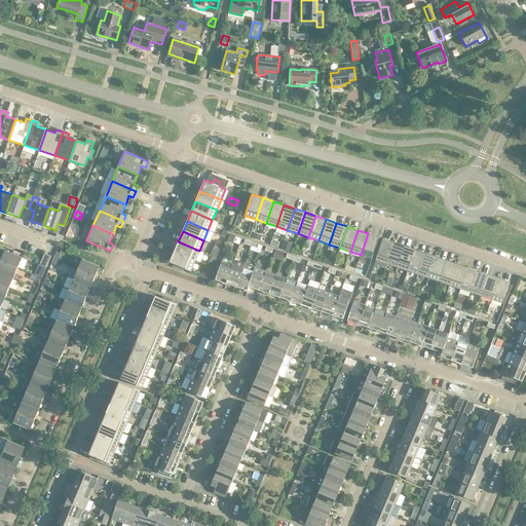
[(260,241),(262,235),(254,232),(251,238),(260,241)]
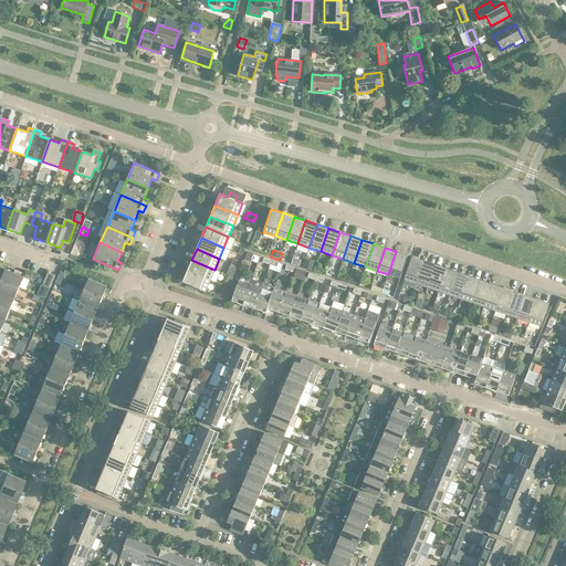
[(408,255),(396,251),(388,274),(400,279),(408,255)]
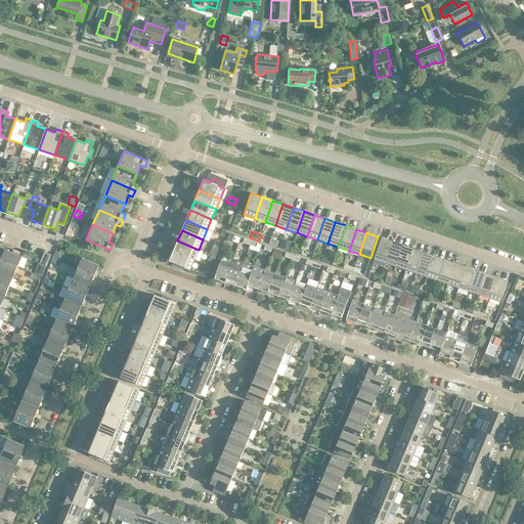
[(229,233),(226,241),(231,243),(234,235),(229,233)]
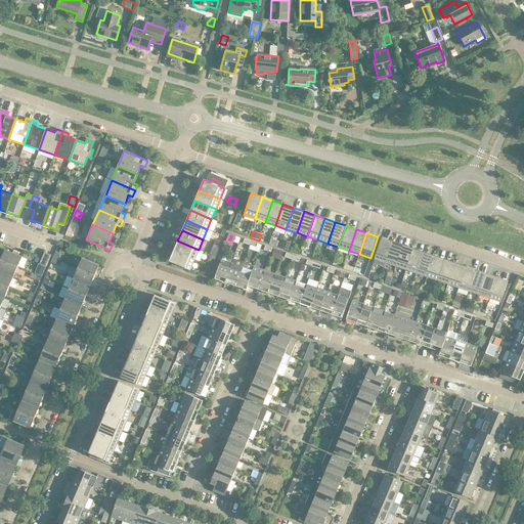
[(381,237),(381,239),(374,259),(385,263),(392,242),(381,237)]
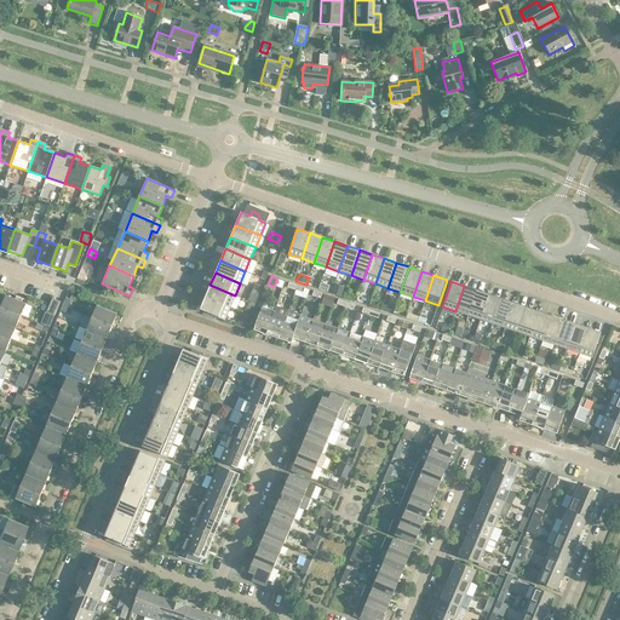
[(331,293),(342,297),(345,287),(334,283),(331,293)]
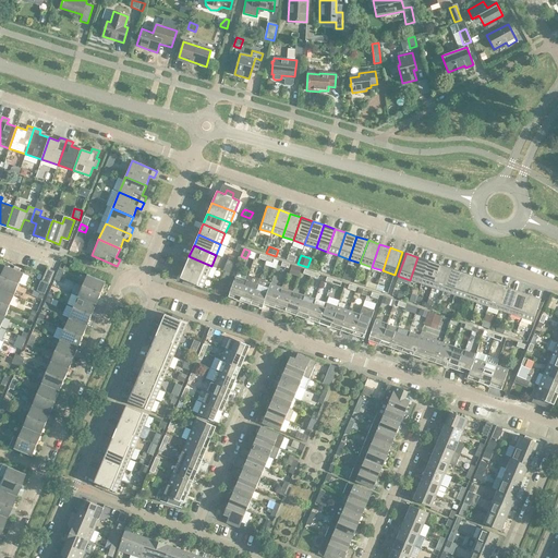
[(211,266),(189,256),(184,267),(207,277),(211,266)]
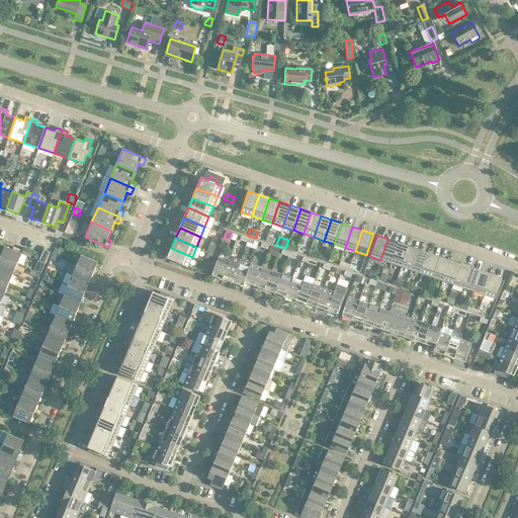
[(398,242),(387,239),(380,260),(391,263),(398,242)]
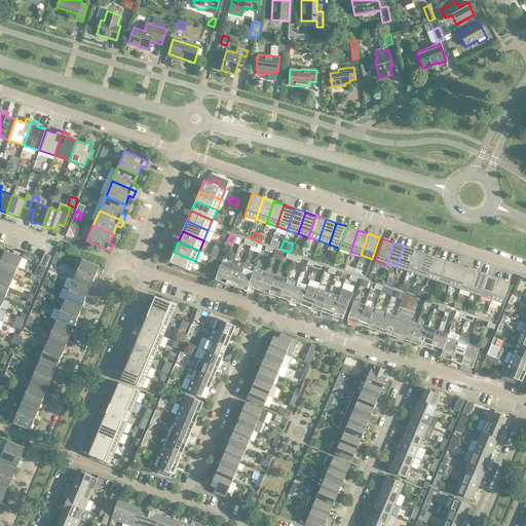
[(415,250),(404,246),(397,267),(407,271),(415,250)]
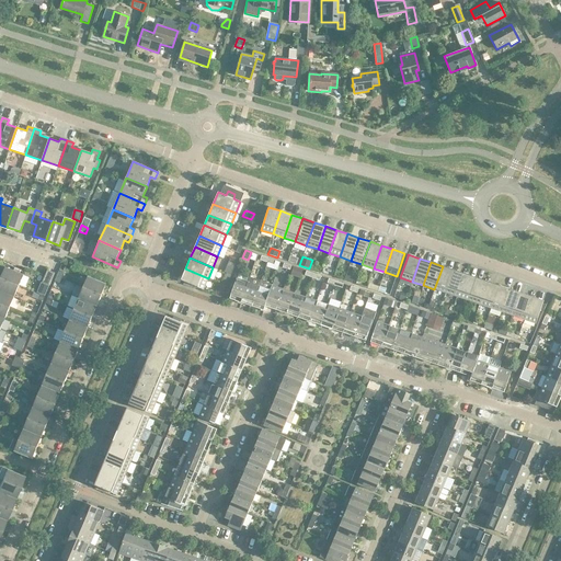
[(294,266),(290,275),(299,278),(302,270),(294,266)]
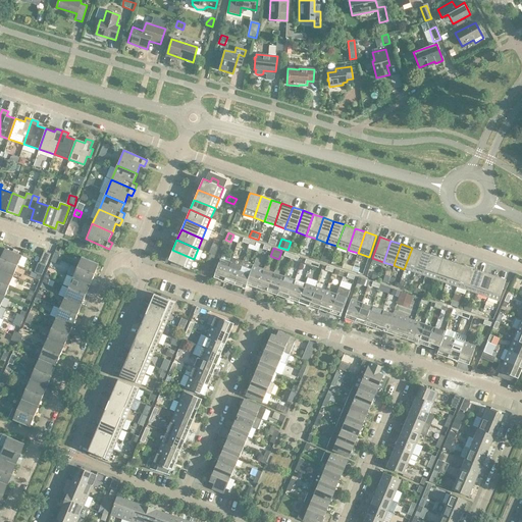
[(422,251),(412,248),(404,269),(414,272),(422,251)]
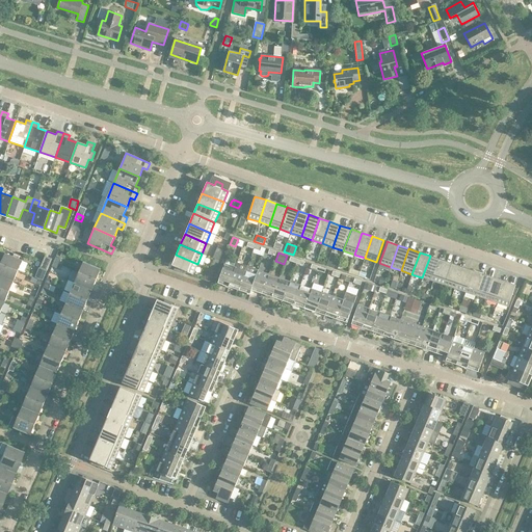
[(22,261),(5,254),(1,264),(18,271),(22,261)]
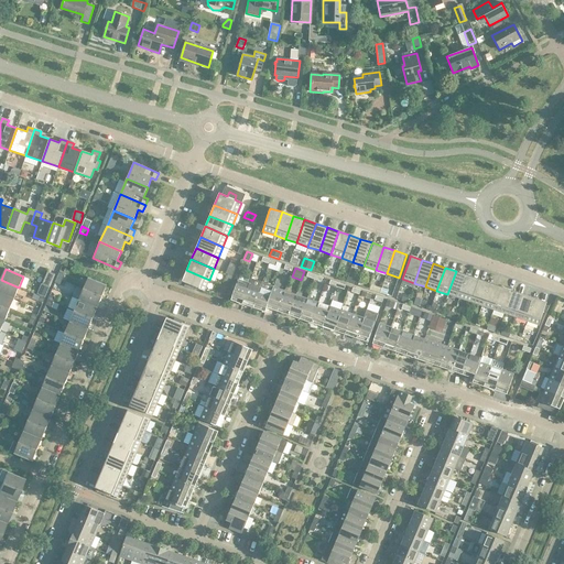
[(209,280),(186,270),(182,282),(204,291),(209,280)]
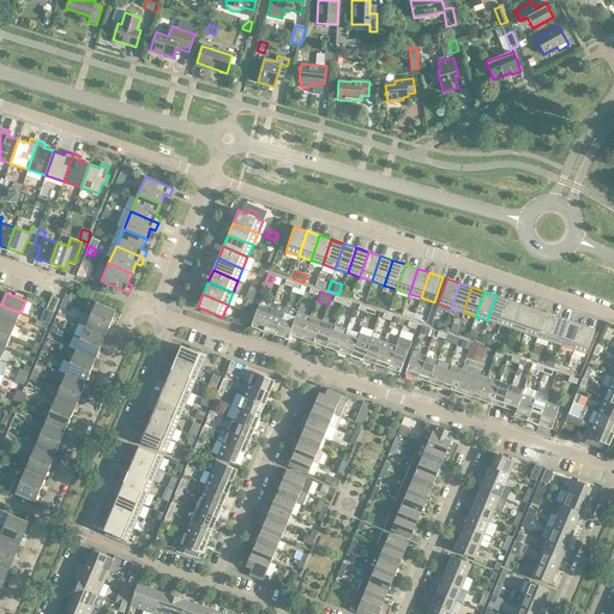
[(60,299),(52,295),(46,309),(54,313),(60,299)]
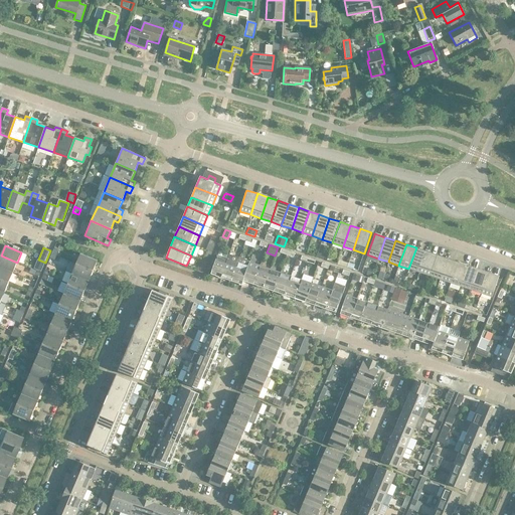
[(426,251),(416,247),(408,269),(419,273),(426,251)]
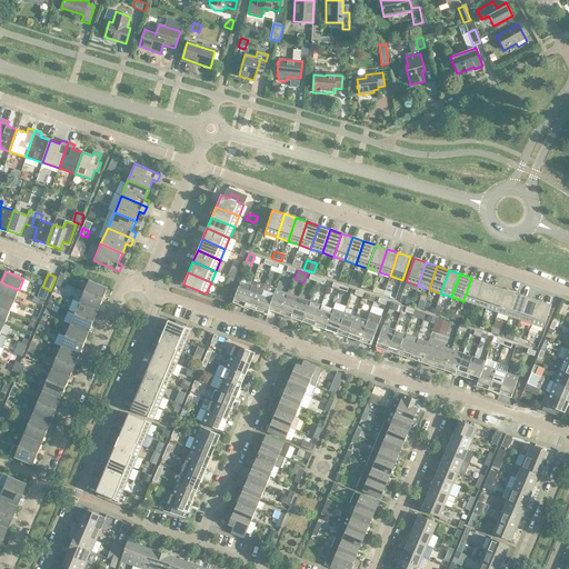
[(482,281),(471,278),(463,301),(475,305),(482,281)]
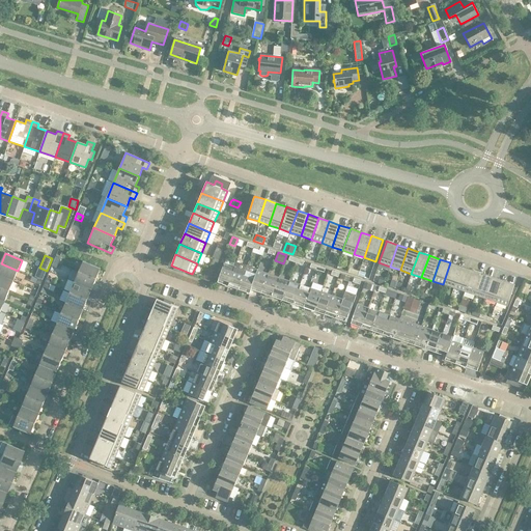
[(100,269),(83,261),(79,272),(95,279),(100,269)]
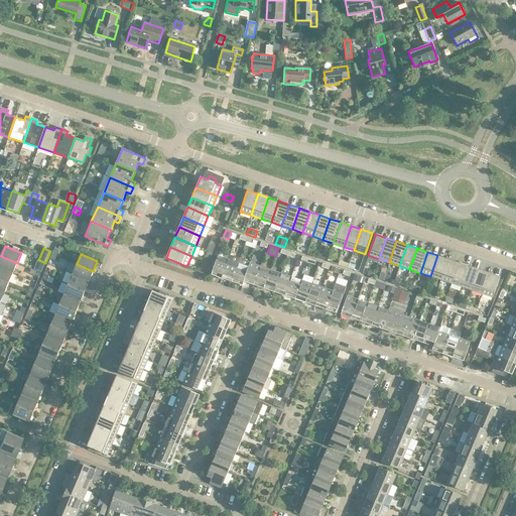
[(230,255),(228,259),(222,278),(232,282),(240,258),(230,255)]
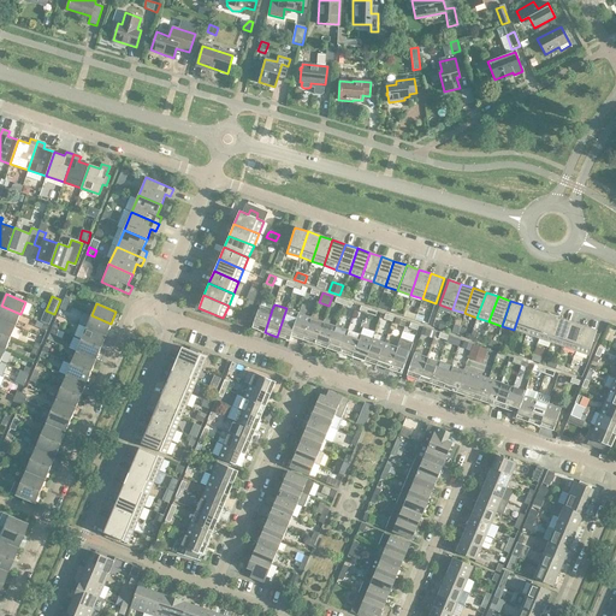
[(534,309),(522,304),(514,330),(526,335),(534,309)]
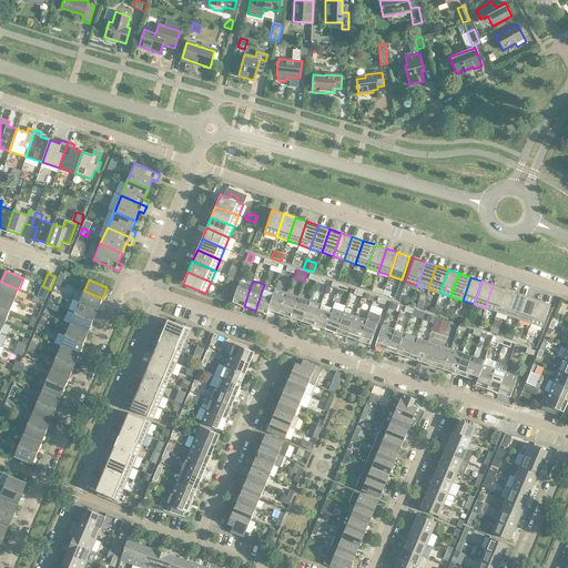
[(19,290),(1,282),(0,283),(0,294),(13,301),(19,290)]
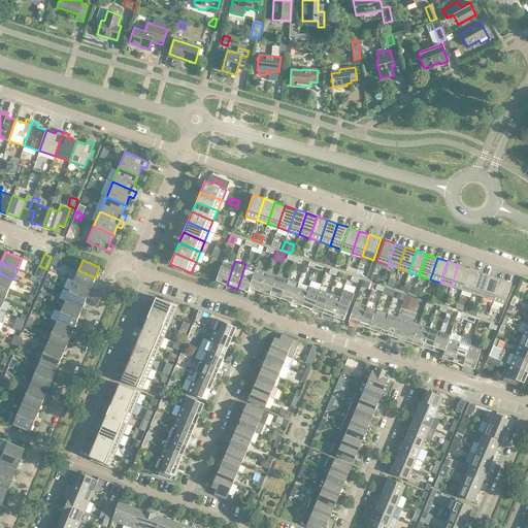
[(216,282),(227,285),(233,265),(222,262),(216,282)]
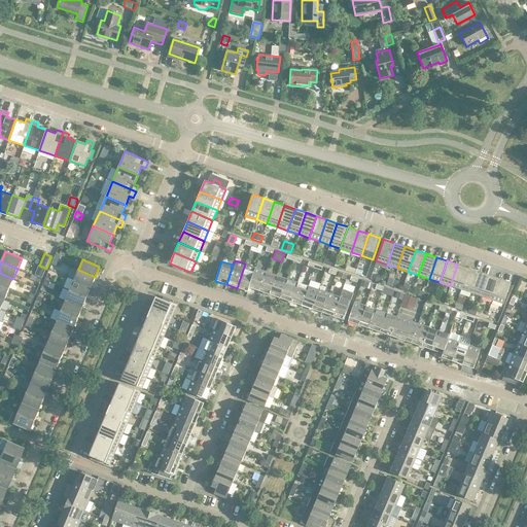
[(255,268),(245,264),(237,288),(248,291),(249,287),(248,287),(254,273),(253,272),(255,269),(255,268)]
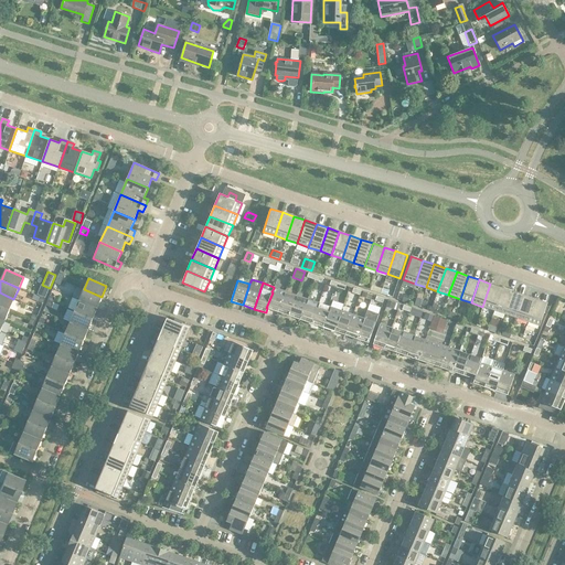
[(502,287),(490,284),(482,307),(493,310),(502,287)]
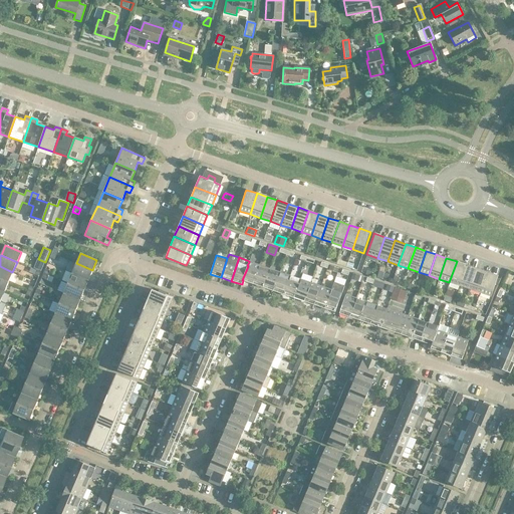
[(467,265),(457,261),(449,282),(460,286),(467,265)]
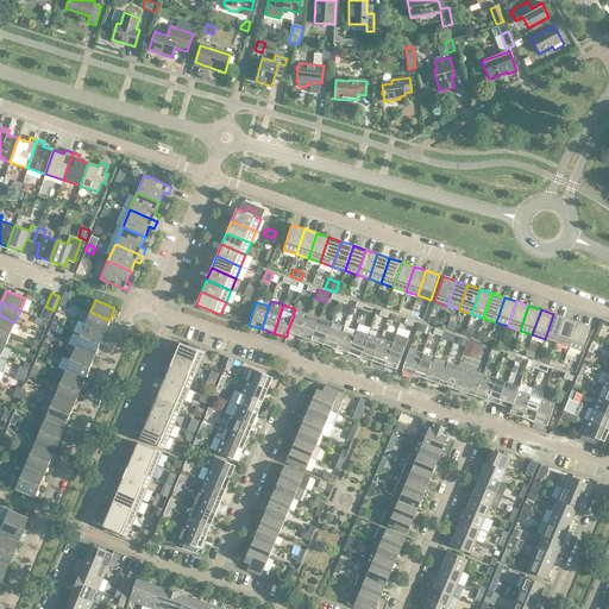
[(307,314),(295,311),(293,314),(294,315),(287,332),(288,332),(300,337),(307,314)]
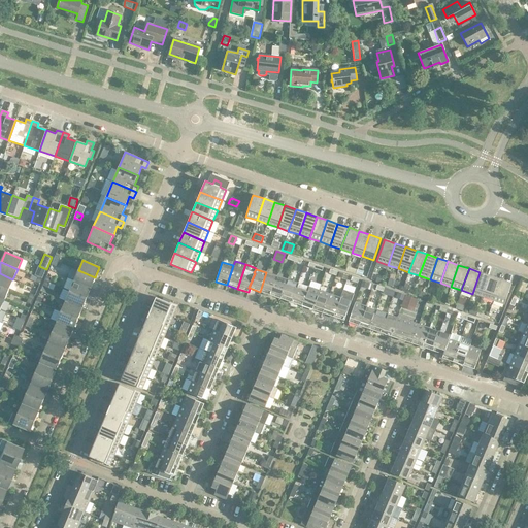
[(95,277),(78,270),(74,281),(91,288),(95,277)]
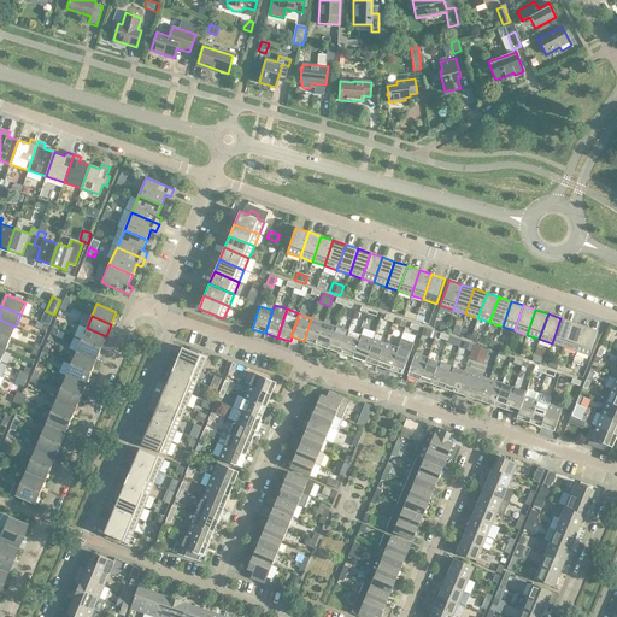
[(323,323),(311,318),(304,341),(316,345),(323,323)]
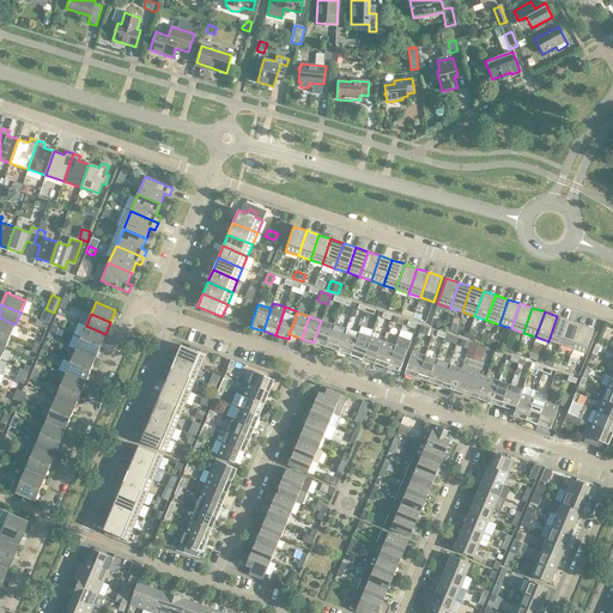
[(569,320),(557,316),(548,341),(560,345),(569,320)]
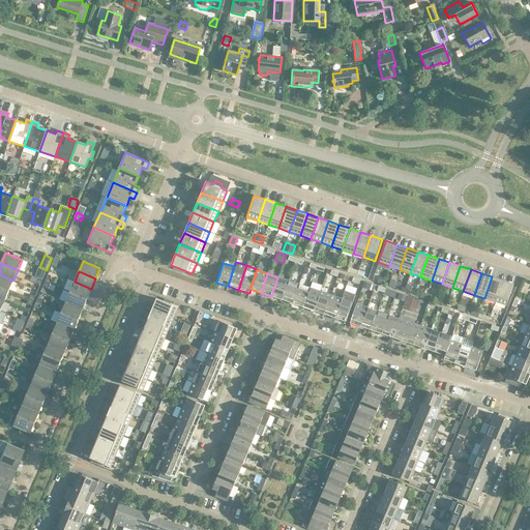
[(12,281),(0,274),(0,287),(8,291),(12,281)]
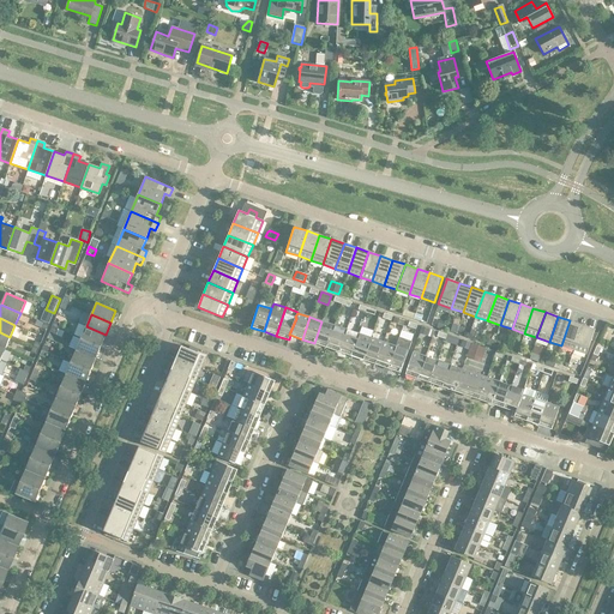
[(582,325),(570,320),(561,345),(573,350),(582,325)]
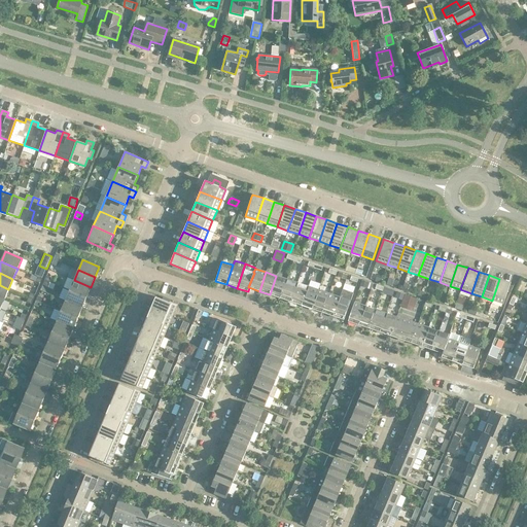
[(287,279),(276,276),(270,294),(280,299),(287,279)]
